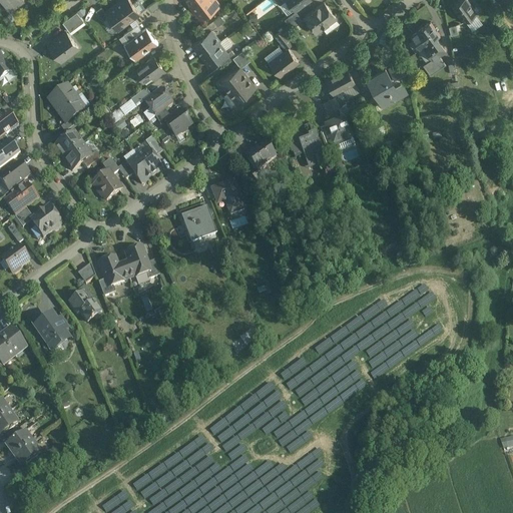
[(24,1),(23,0),(1,0),(10,11),(24,1)]
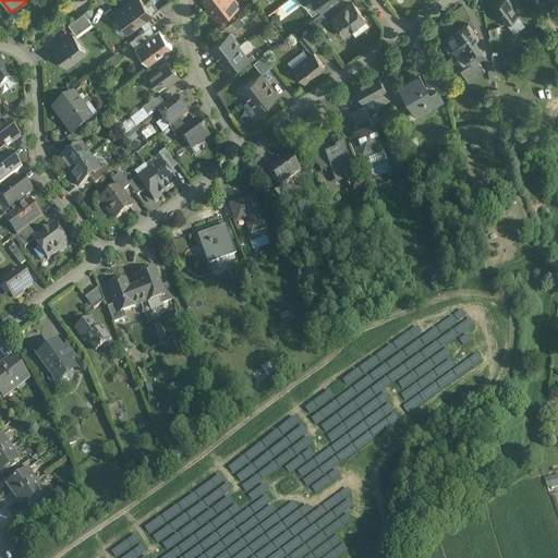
[(152,15),(141,0),(134,0),(126,7),(141,24),(145,21),(153,15),(152,15)]
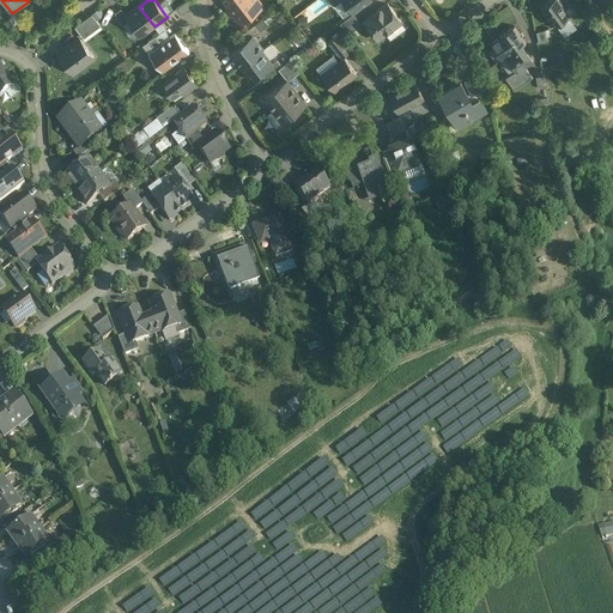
[(223,0),(232,12),(231,13),(240,25),(254,14),(253,12),(261,6),(256,0),(223,0)]
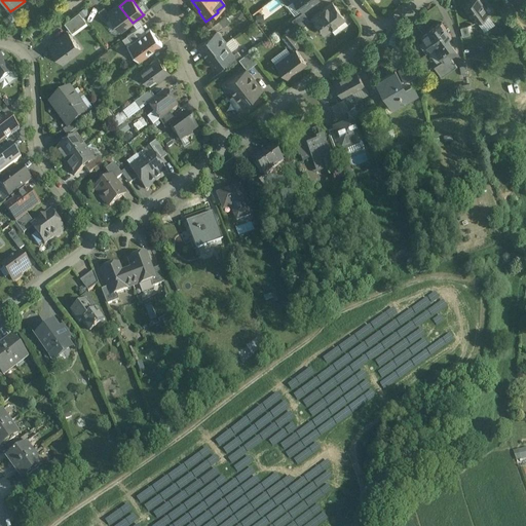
[(293,0),(295,1),(303,13),(318,1),(318,0),(293,0)]
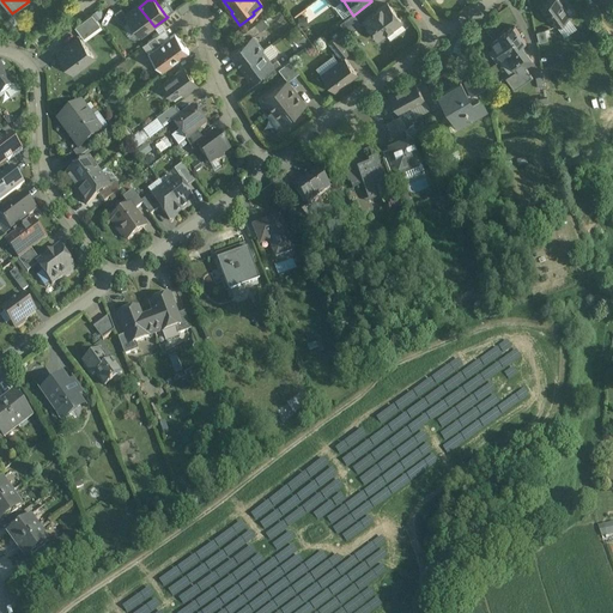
[(557,0),(553,0),(541,10),(554,29),(570,18),(557,0)]
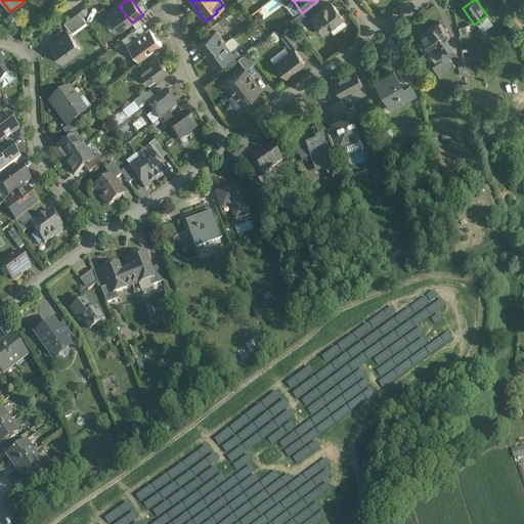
[(332,5),(326,9),(325,8),(318,13),(319,14),(312,19),(323,35),(343,20),(332,5)]
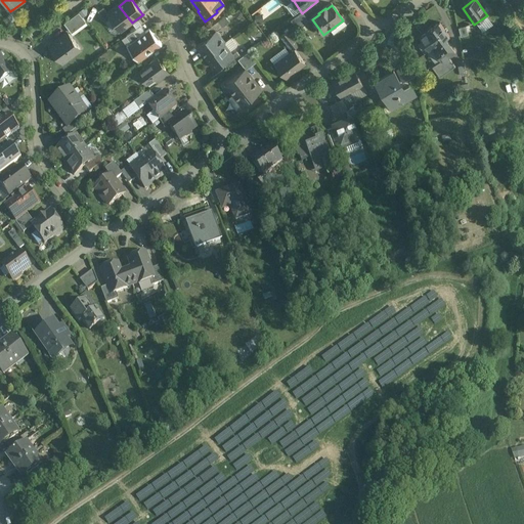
[(107,14),(111,18),(120,32),(132,23),(119,6),(107,14)]
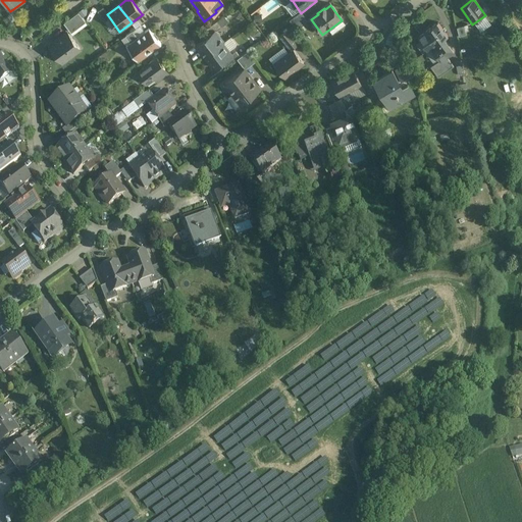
[(107,14),(103,8),(98,12),(105,22),(110,18),(107,14)]
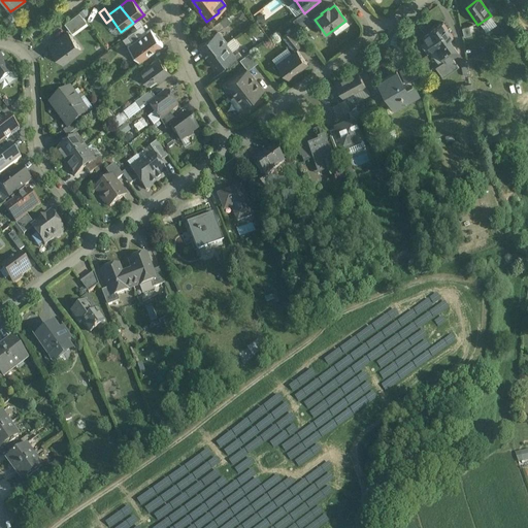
[(152,8),(143,14),(144,14),(137,20),(142,26),(157,15),(152,8)]
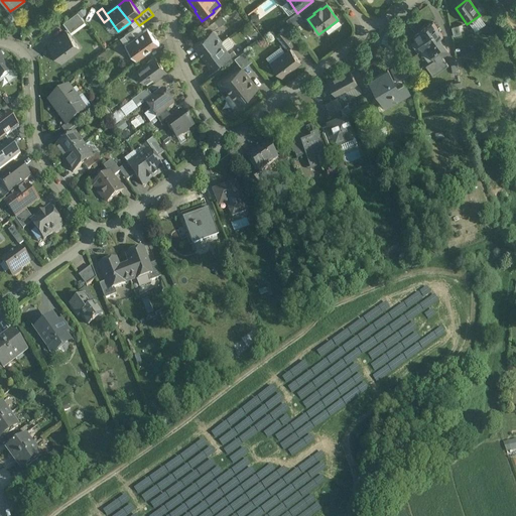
[(66,20),(72,29),(82,21),(77,13),(66,20)]
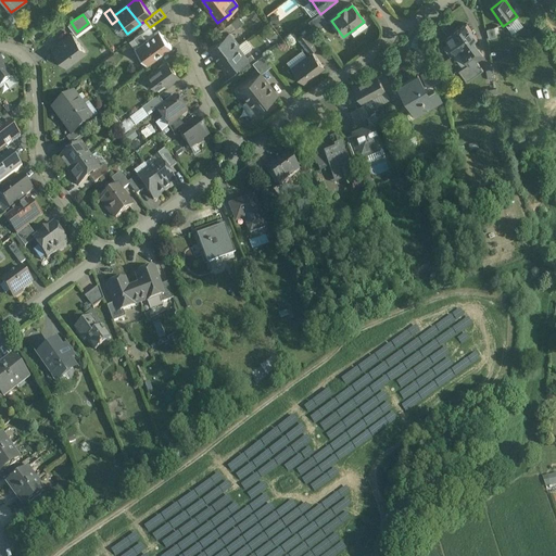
[(328,25),(320,14),(308,23),(316,34),(328,25)]
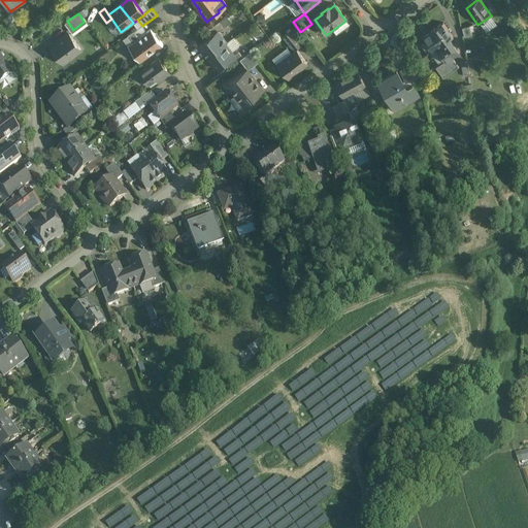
[(220,23),(206,32),(210,38),(218,33),(219,33),(224,29),(220,23)]
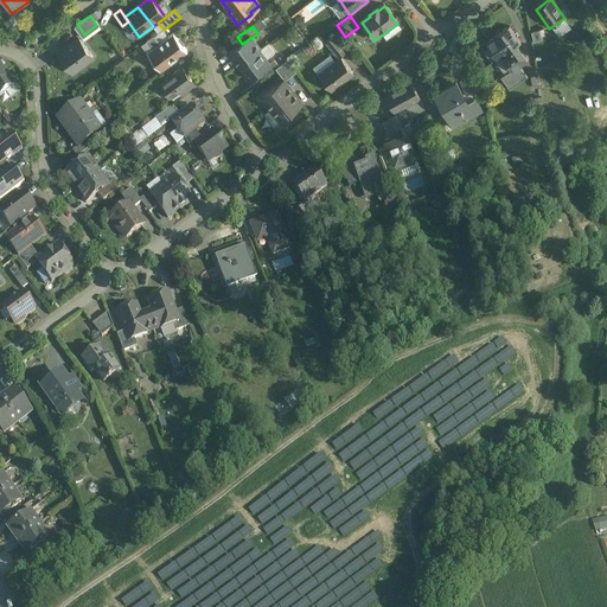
[(509,29),(494,39),(486,45),(497,62),(500,59),(517,48),(521,45),(509,29)]
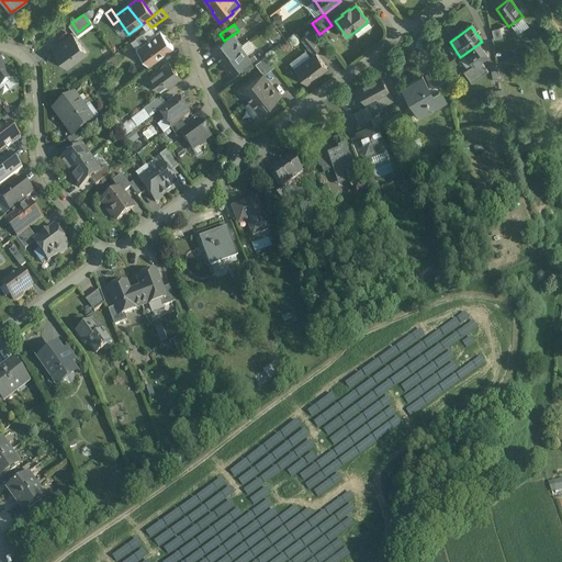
[(156,35),(150,29),(142,35),(147,42),(156,35)]
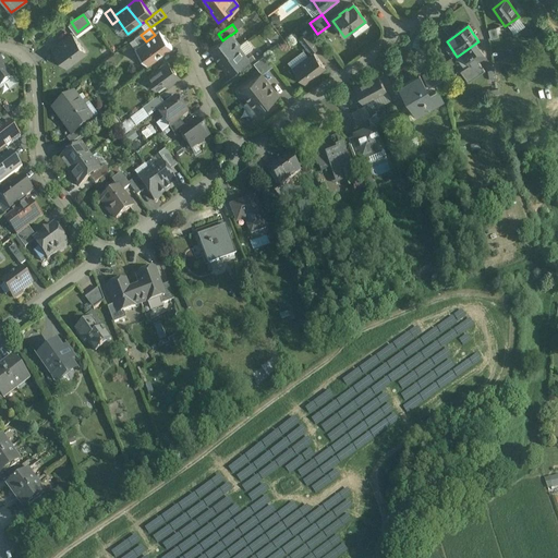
[(497,31),(488,32),(490,40),(498,39),(497,31)]
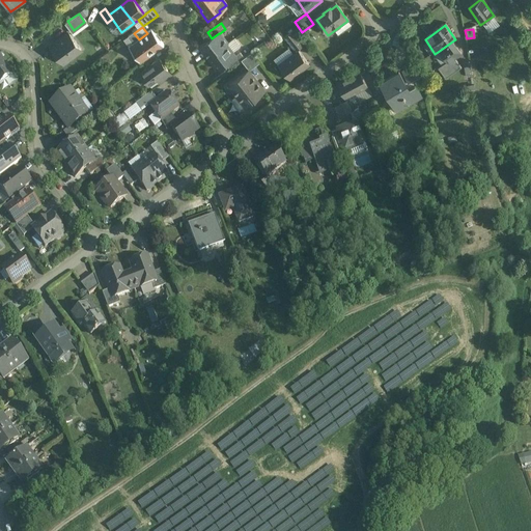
[(157,37),(151,30),(147,33),(139,39),(133,45),(129,48),(141,64),(150,57),(147,54),(148,49),(150,47),(155,53),(164,47),(159,40),(160,37),(157,37)]
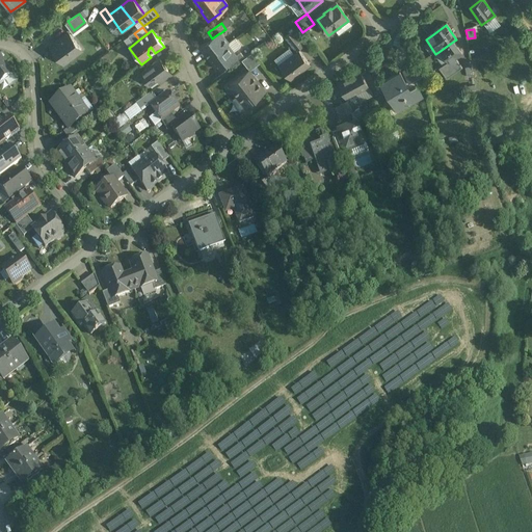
[(304,46),(293,31),(285,37),(296,52),(304,46)]
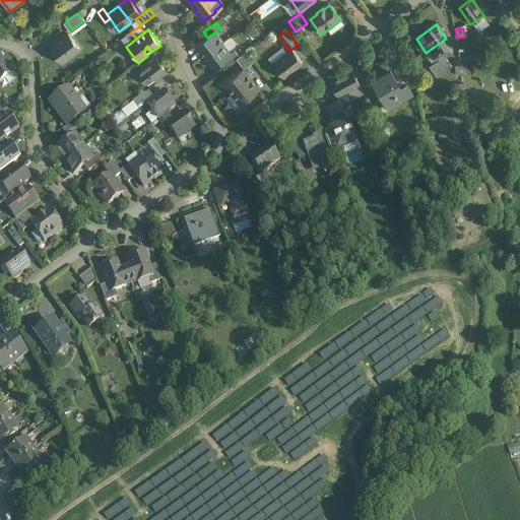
[(51,44),(61,59),(77,47),(67,33),(51,44)]
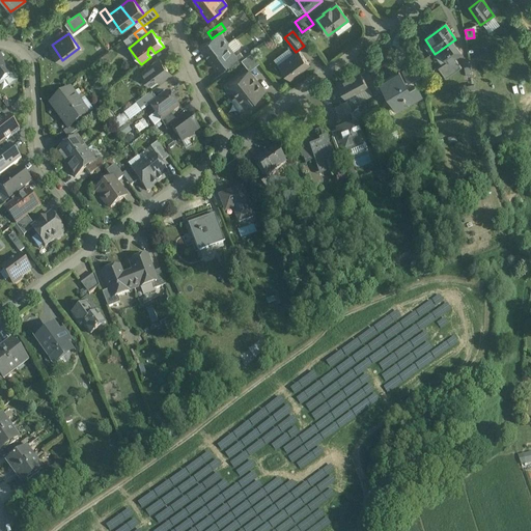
[(134,33),(128,37),(133,45),(139,39),(134,33)]
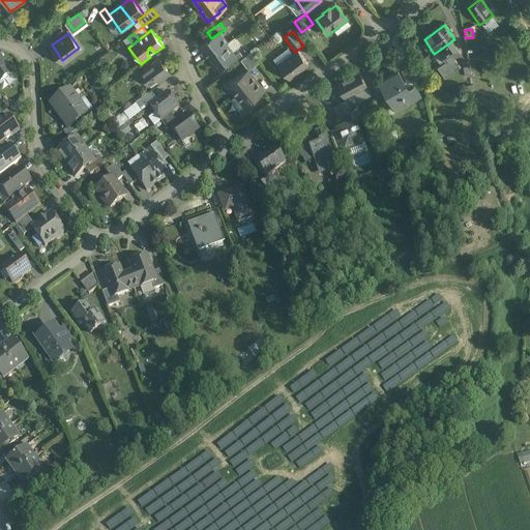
[(211,38),(199,48),(207,59),(226,46),(228,45),(219,33),(218,33),(211,38)]
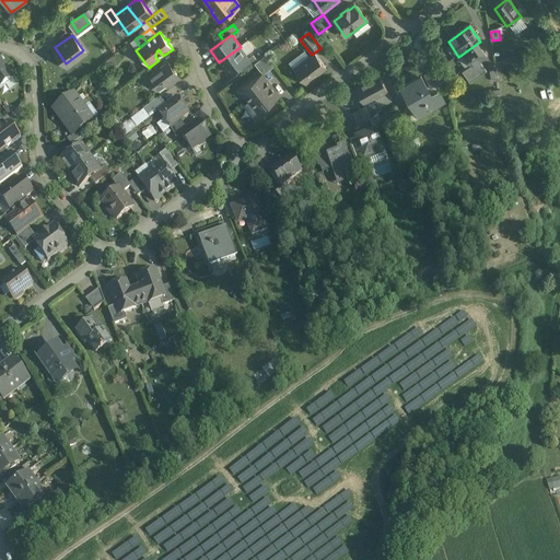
[(238,48),(219,62),(229,76),(237,69),(248,60),(245,57),(253,51),(246,43),(238,48)]
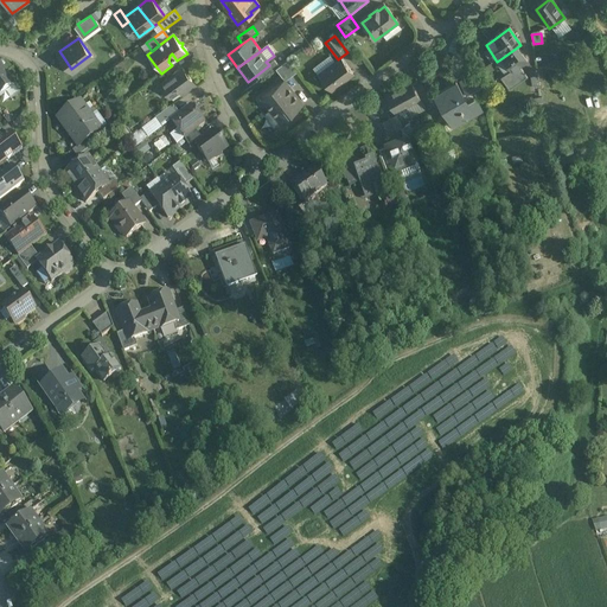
[(517,48),(500,59),(511,74),(500,81),(509,93),(528,80),(519,69),(528,63),(517,48)]
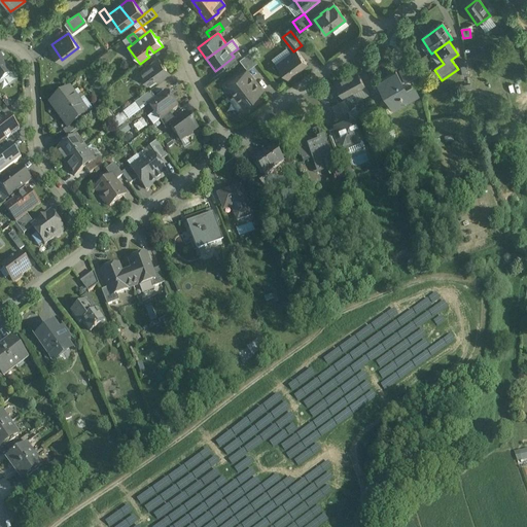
[(296,53),(277,67),(287,81),(307,66),(296,53)]
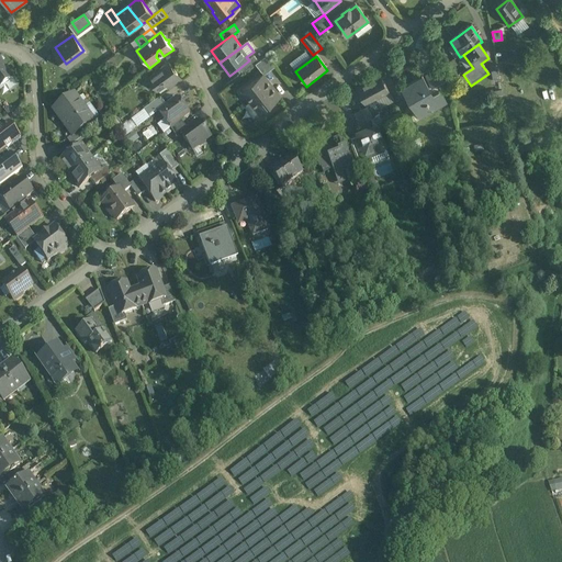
[(249,60),(238,69),(243,75),(255,66),(258,63),(254,57),(249,60)]
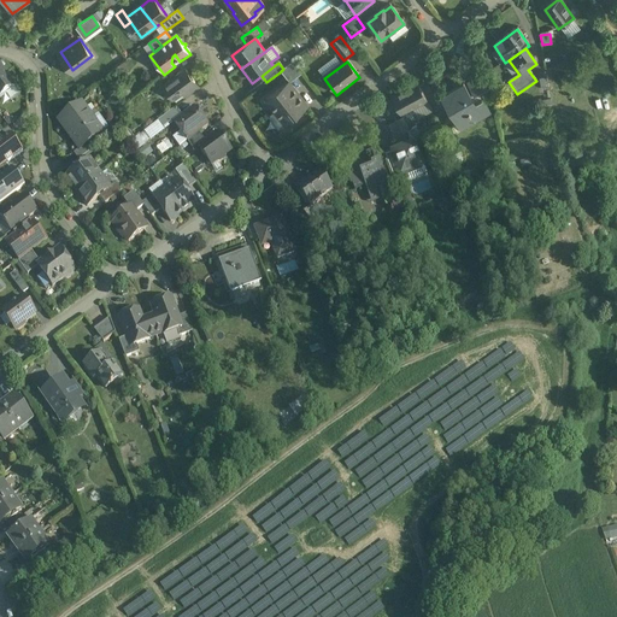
[(301,76),(292,63),(286,68),(295,81),(301,76)]
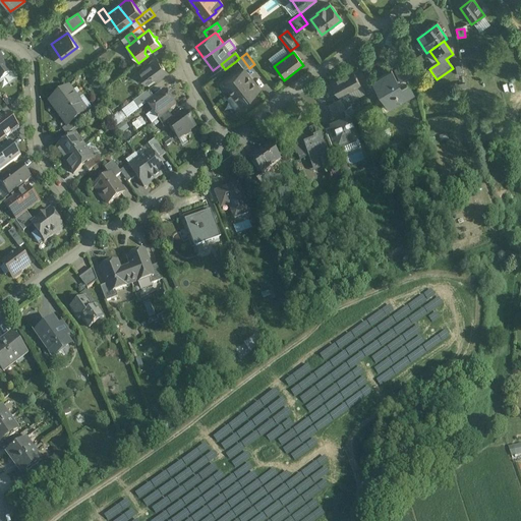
[(0,55),(0,81),(0,82),(3,80),(3,77),(12,71),(0,55)]
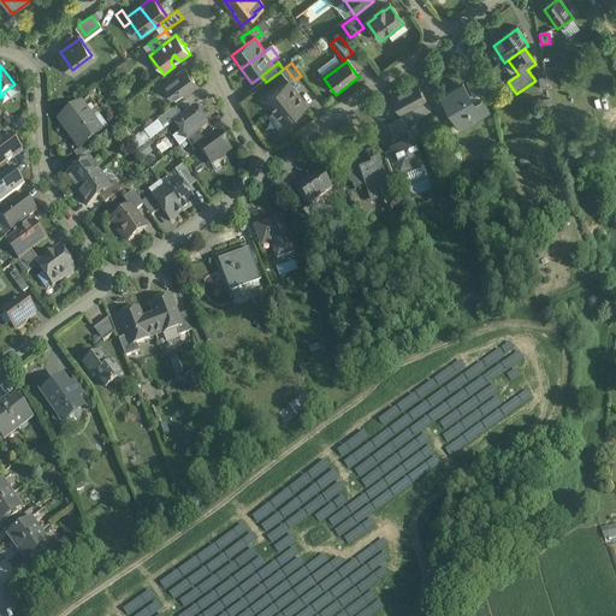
[(295,81),(285,67),(283,69),(279,72),(289,83),(289,84),(295,81)]
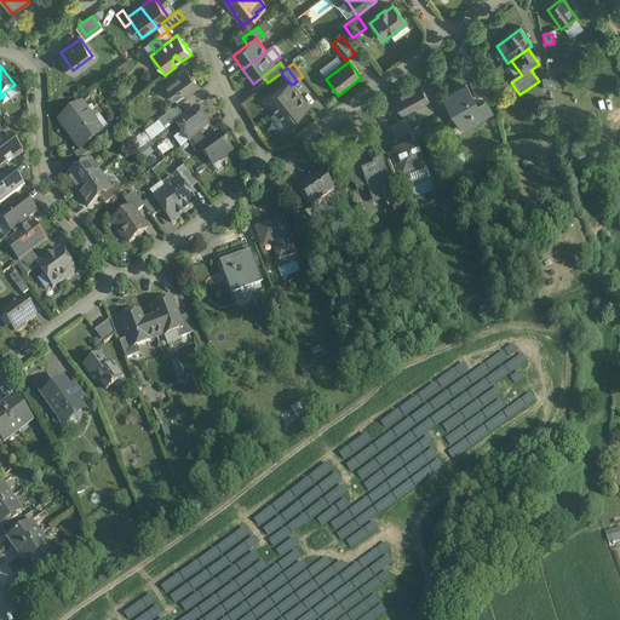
[(187,70),(165,87),(174,101),(184,93),(188,99),(196,93),(191,87),(196,85),(187,70)]
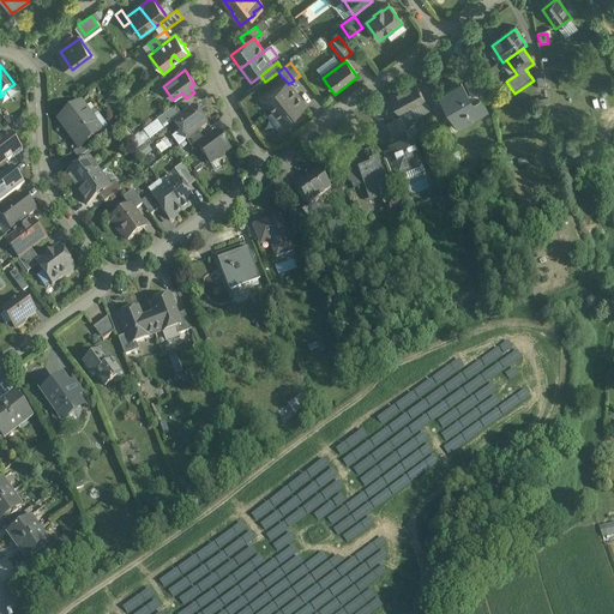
[(481,76),(465,84),(473,96),(473,97),(476,95),(488,88),(481,76)]
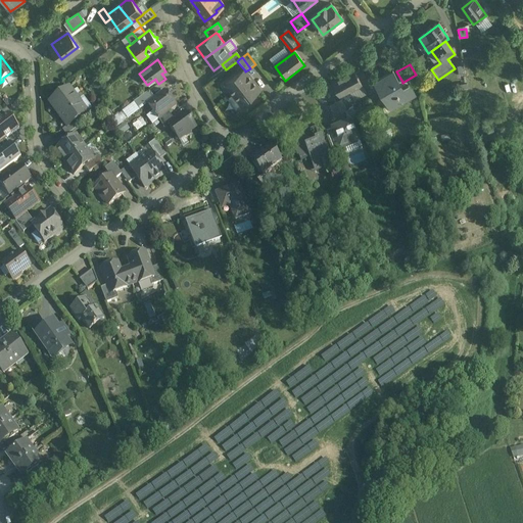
[(245,70),(225,86),(233,96),(252,82),(245,72),(245,70)]
